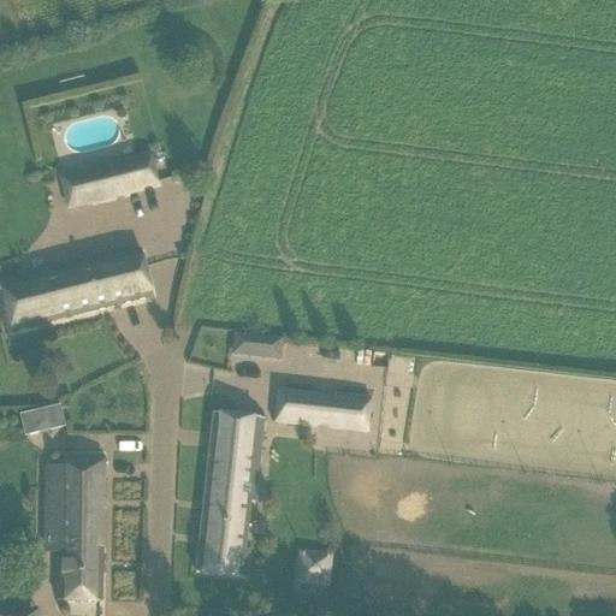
[(92,196),(93,202),(128,194),(128,191),(158,184),(150,154),(105,165),(105,167),(87,172),(92,196)]
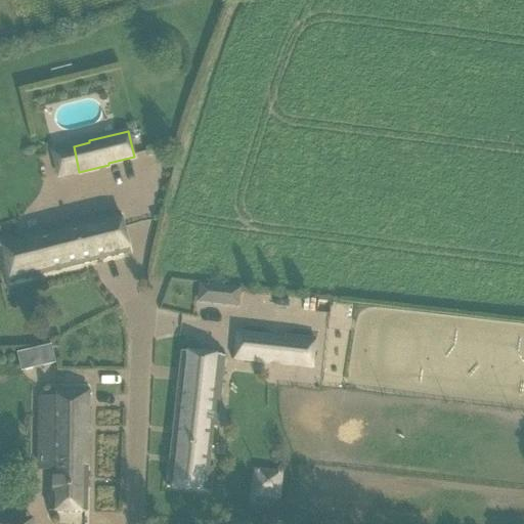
[(121,213),(1,243),(11,282),(130,253),(121,213)]
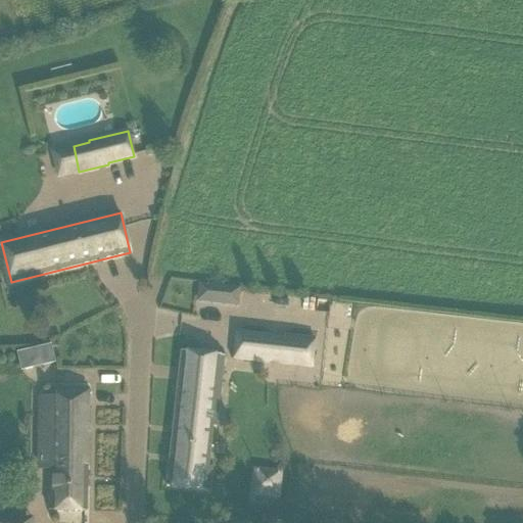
[(198,283),(196,298),(239,303),(241,288),(198,283)]
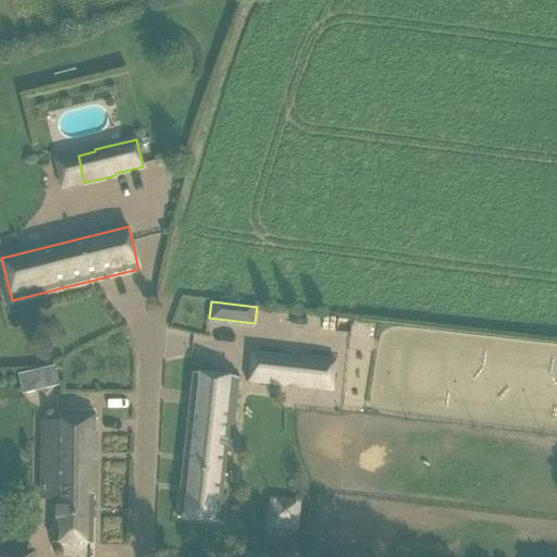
[(289,358),(254,354),(250,383),(286,386),(286,384),(299,386),(299,388),(332,392),(335,361),(302,358),(302,361),(289,360),(289,358)]
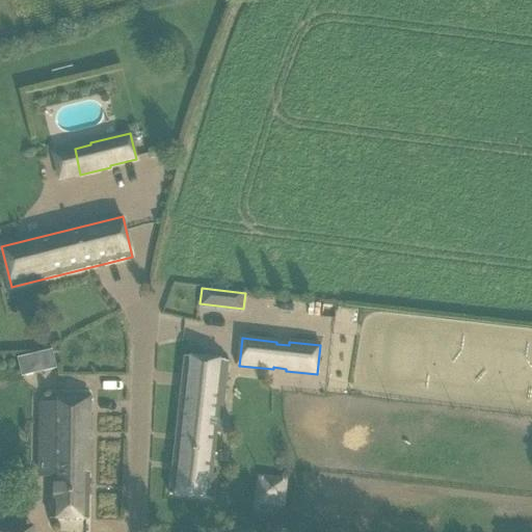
[(17,358),(21,376),(40,372),(35,354),(17,358)]
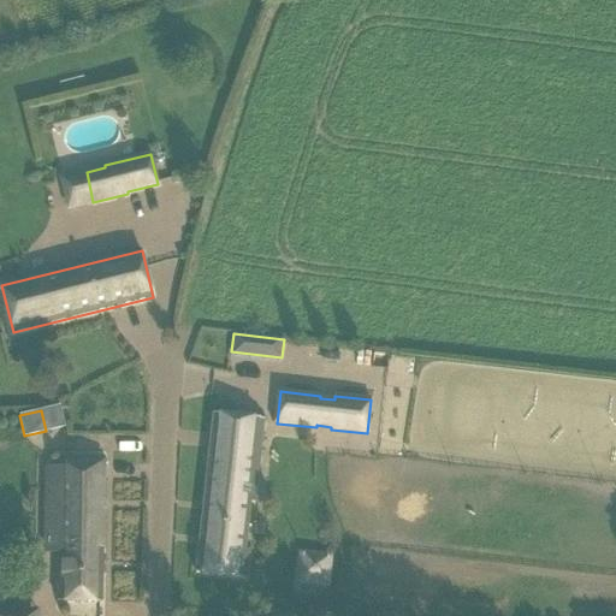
[(265,420),(214,414),(196,574),(247,580),(250,551),(246,550),(250,503),(255,503),(265,420)]
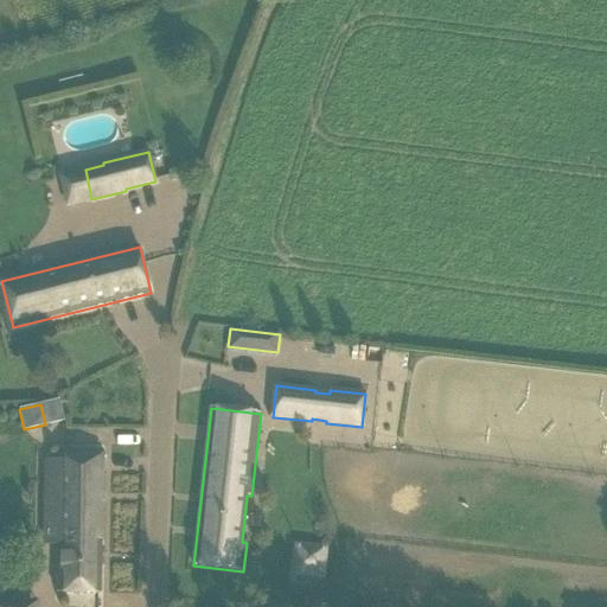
[(103,452),(66,452),(66,461),(46,461),(45,510),(45,522),(59,522),(58,594),(101,594),(102,504),(101,503),(101,492),(102,492),(103,452)]
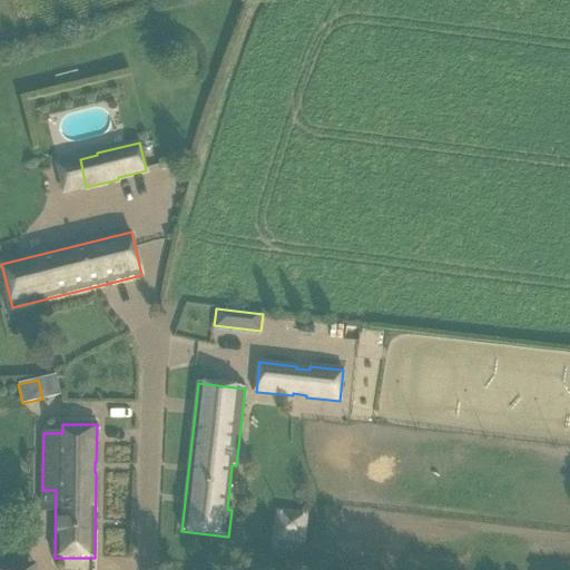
[(274,509),(273,542),(306,543),(307,511),(274,509)]
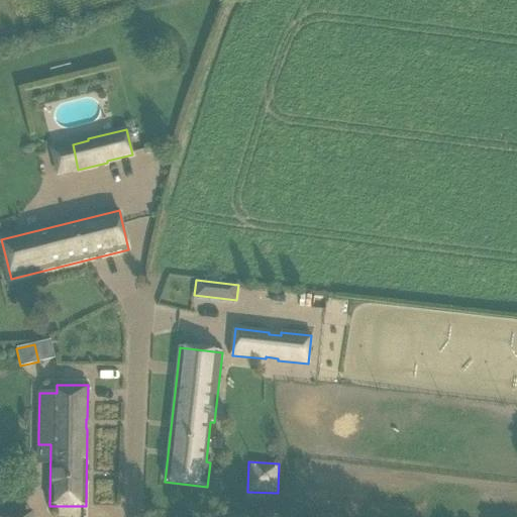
[(0,507),(0,516),(9,516),(10,508),(0,507)]
